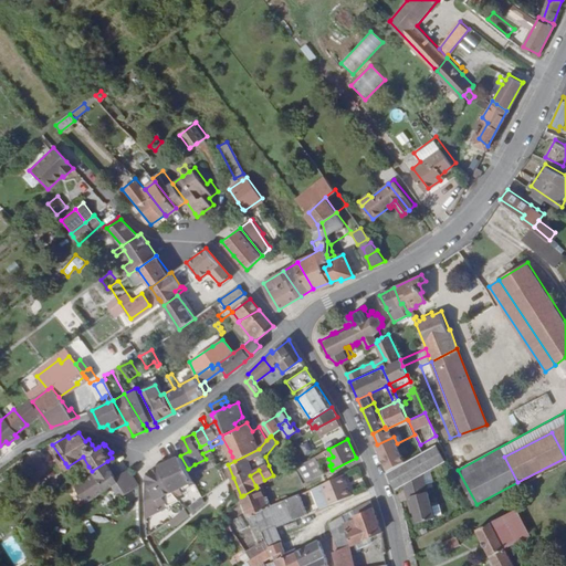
[(389,471),(398,488),(406,483),(422,473),(448,459),(440,442),(389,471)]
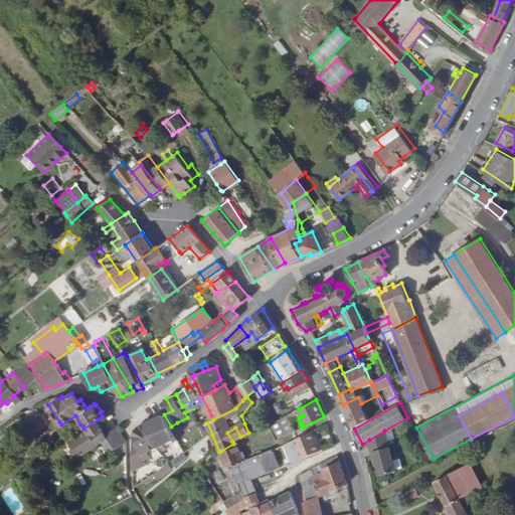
[(54,424),(59,421),(47,404),(40,409),(43,413),(45,411),(54,424)]
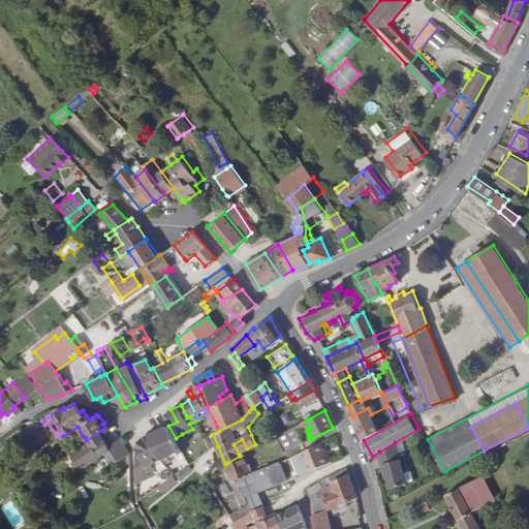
[(305,430),(307,429),(311,427),(307,419),(301,423),(305,430)]
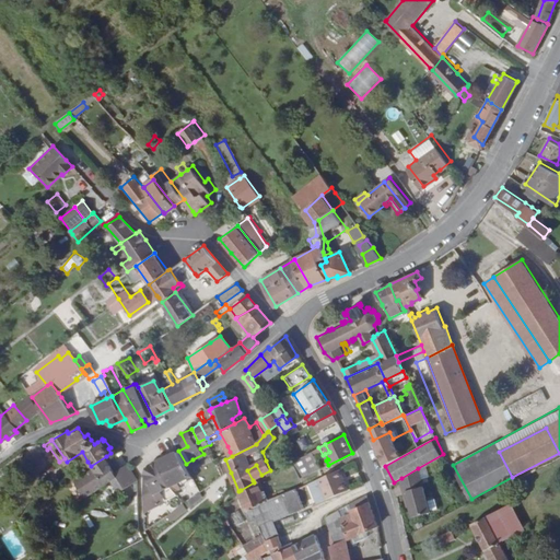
[(218,458),(220,457),(230,452),(228,446),(214,453),(218,458)]
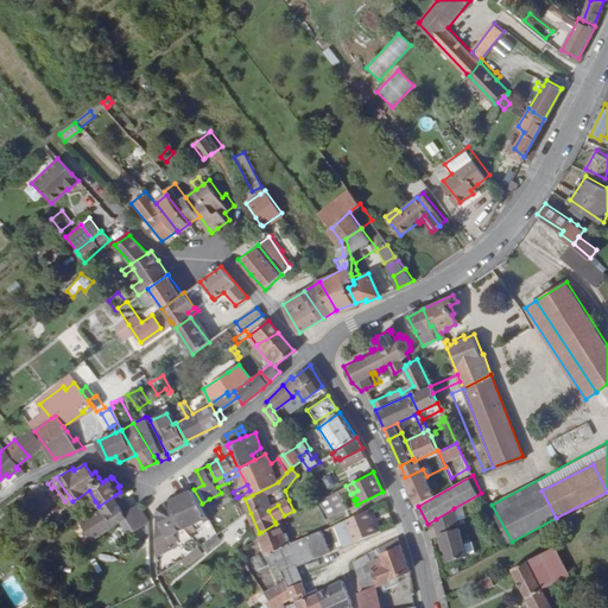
[(184,526),(185,527),(198,520),(208,515),(202,504),(194,489),(184,493),(166,505),(170,512),(175,510),(184,526)]
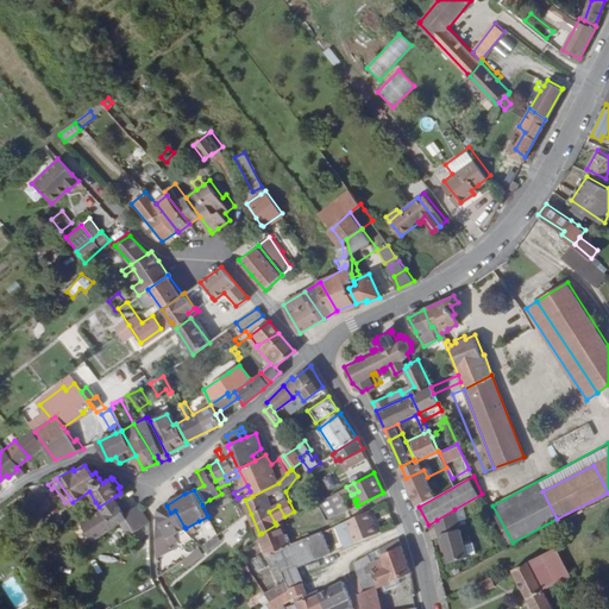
[(332,515),(351,507),(341,490),(320,501),(327,516),(332,515)]
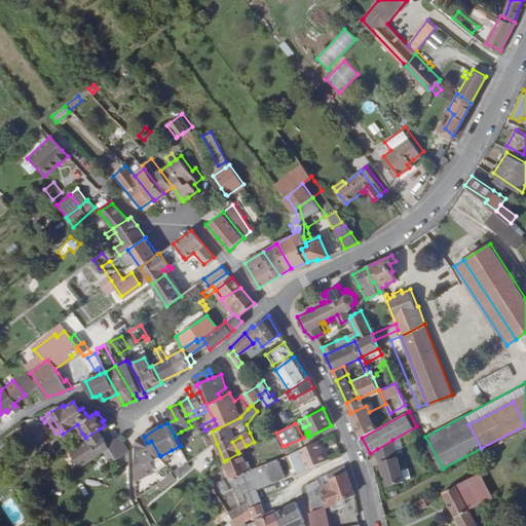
[(113,438),(104,425),(100,428),(108,442),(113,438)]
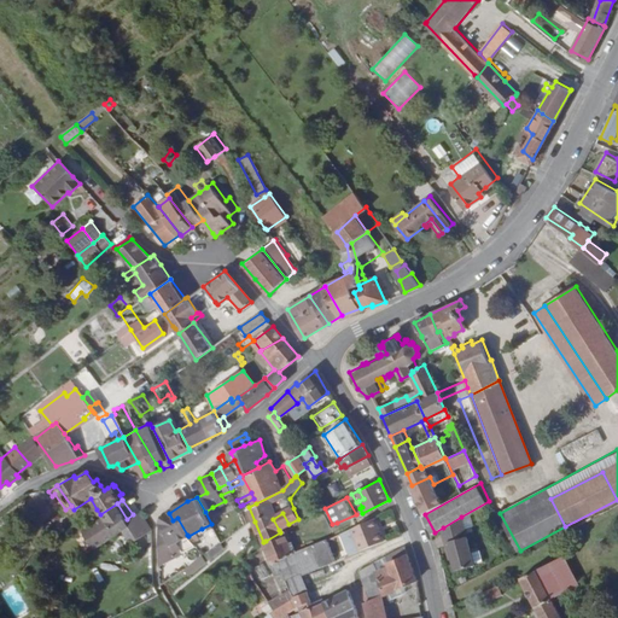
[(155,529),(141,509),(133,514),(127,519),(117,503),(100,514),(103,517),(83,530),(94,546),(126,525),(135,541),(155,529)]
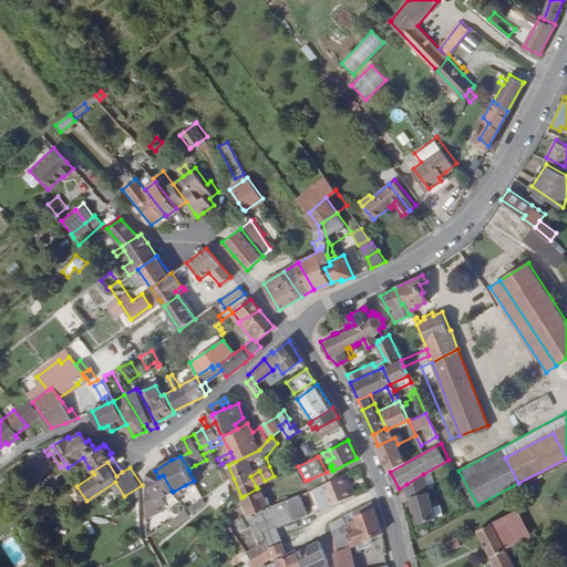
[(188,470),(194,481),(202,476),(195,465),(188,470)]
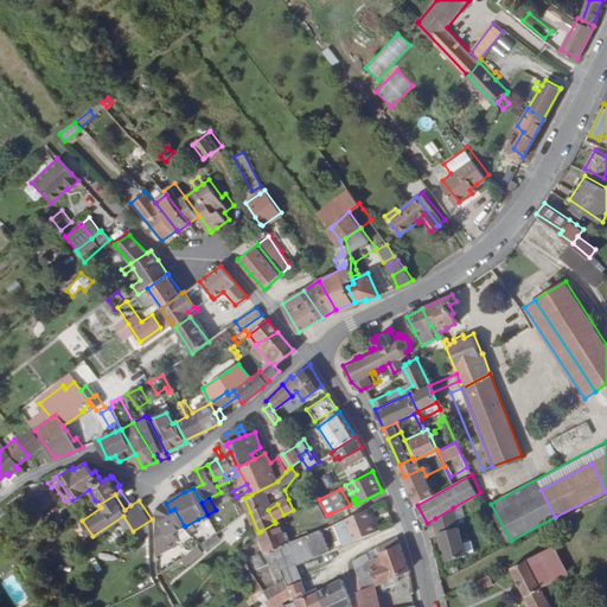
[(158,515),(161,521),(174,545),(185,540),(180,529),(185,526),(184,525),(174,509),(170,511),(166,504),(160,508),(158,515)]
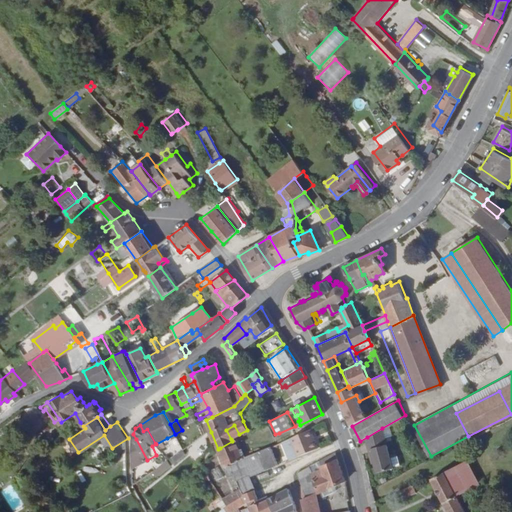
[(226,430),(231,439),(234,437),(237,435),(239,434),(234,425),(226,430)]
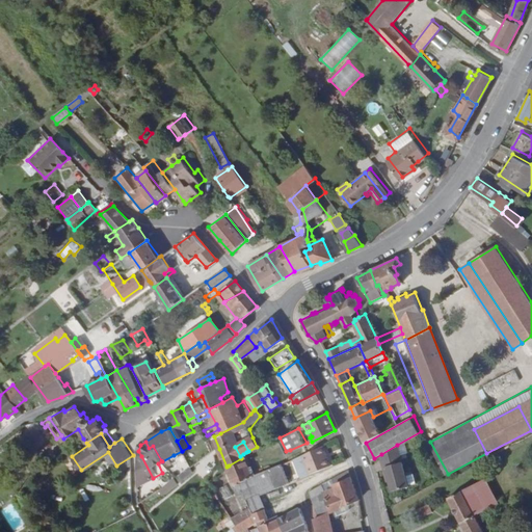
[(301,454),(309,470),(313,469),(322,468),(329,463),(321,445),(310,450),(301,454)]
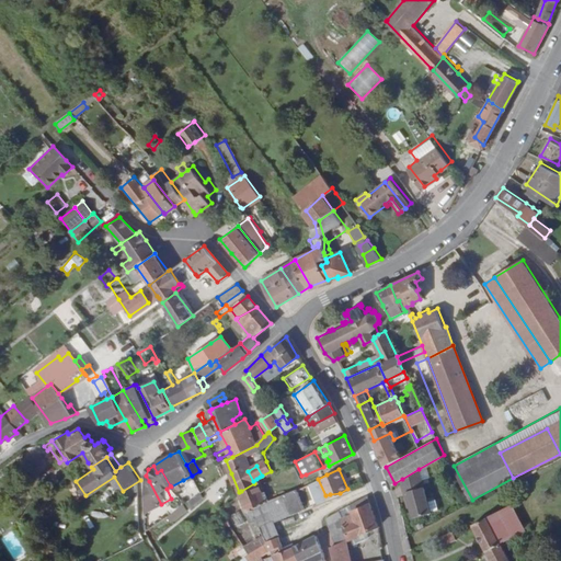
[(419,469),(402,479),(405,491),(408,491),(411,504),(413,515),(431,510),(424,487),(422,488),(420,478),(424,477),(423,473),(420,474),(419,469)]
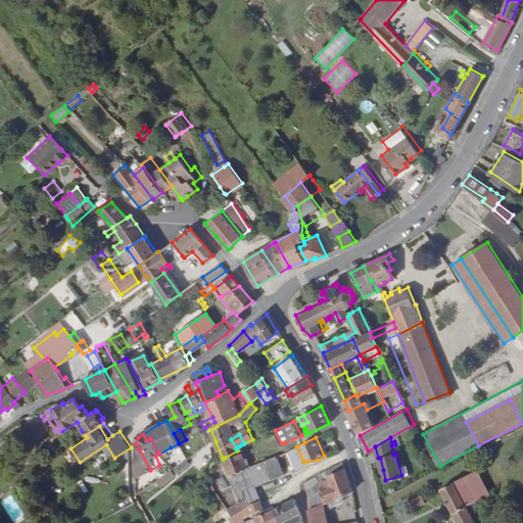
[(179,443),(171,447),(174,453),(182,448),(179,443)]
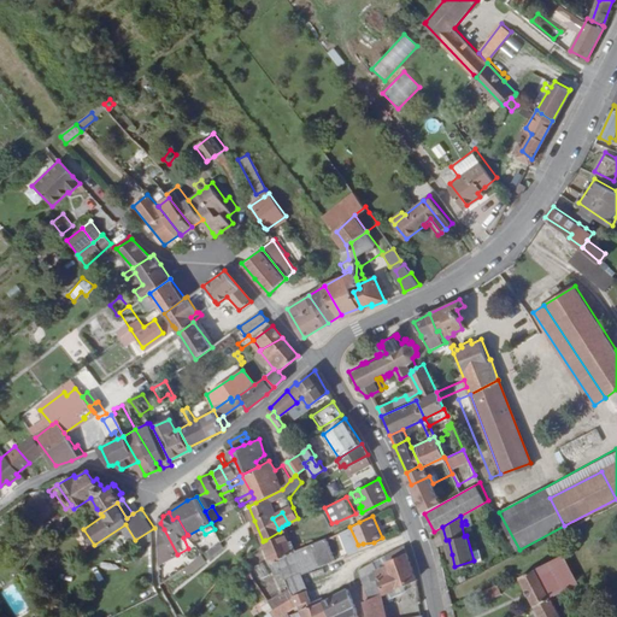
[(177,554),(164,529),(160,532),(162,564),(177,554)]
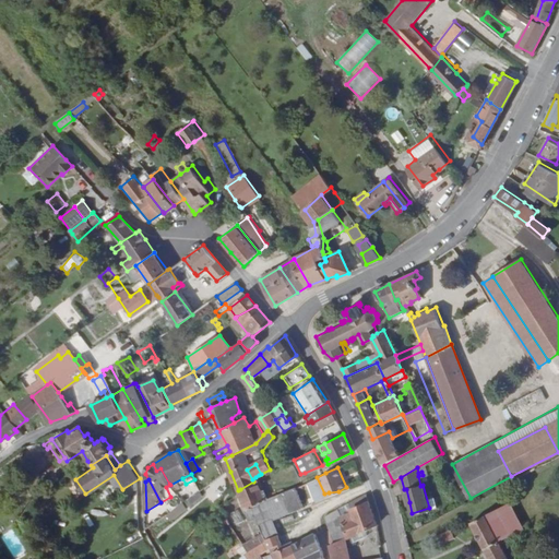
[(240,489),(238,490),(246,509),(252,506),(263,500),(262,499),(258,488),(256,485),(253,482),(240,489)]
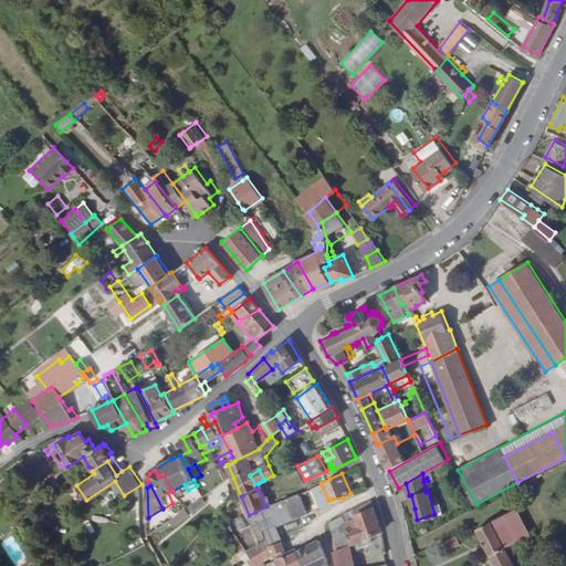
[(286,496),(283,498),(293,516),(307,511),(300,493),(299,491),(286,496)]
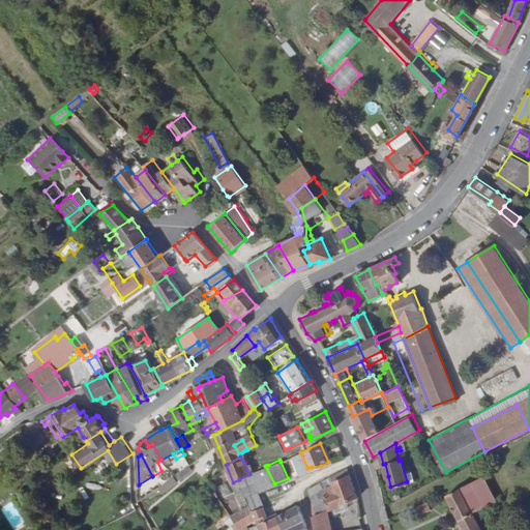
[(249,474),(239,479),(254,511),(264,506),(262,502),(257,491),(262,489),(274,483),(265,466),(249,474)]
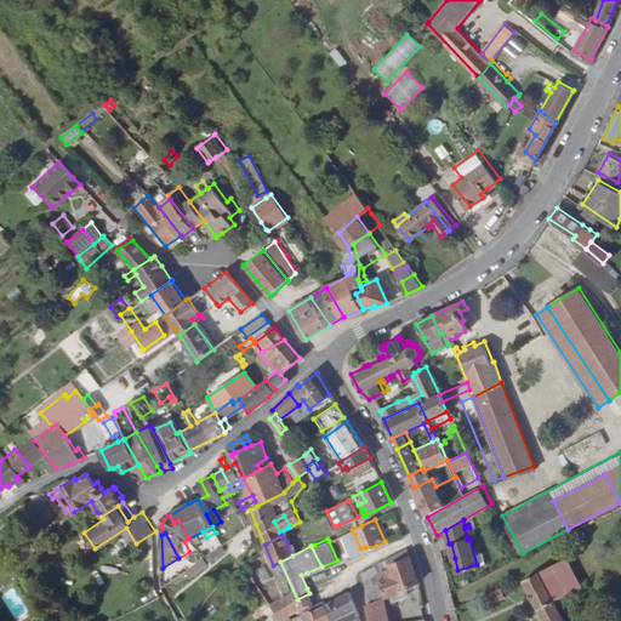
[(368,605),(371,620),(387,620),(381,599),(387,597),(403,590),(417,582),(405,546),(360,570),(365,581),(383,573),(386,579),(383,580),(385,582),(369,591),(374,603),(368,605)]
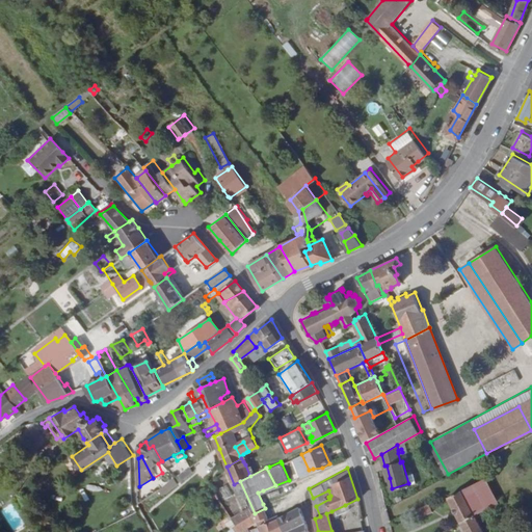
[(474,483),(461,490),(475,513),(486,507),(474,483)]
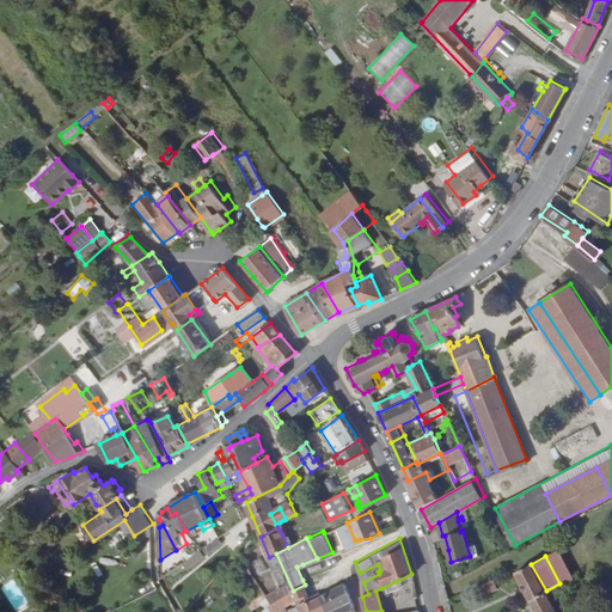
[(179,557),(160,570),(161,579),(182,563),(179,557)]
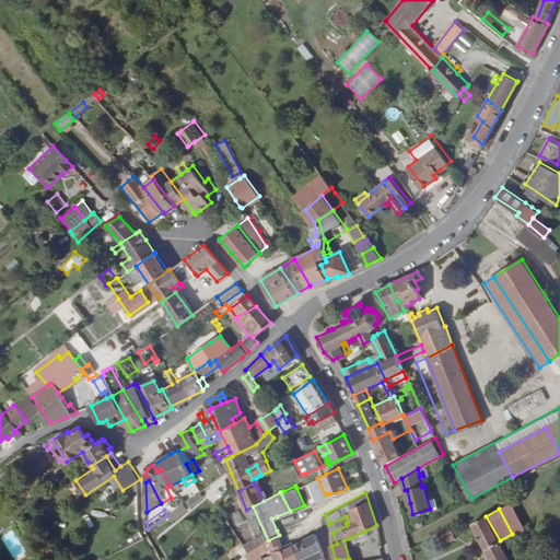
[(237,511),(230,514),(236,526),(244,522),(237,511)]
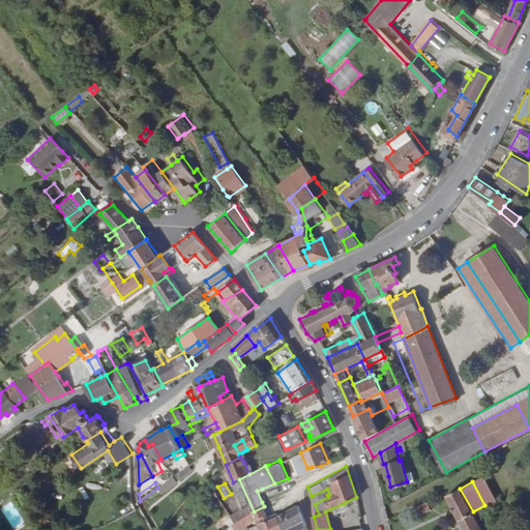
[(314,501),(315,504),(328,497),(327,495),(329,494),(327,489),(312,496),(313,498),(314,501)]
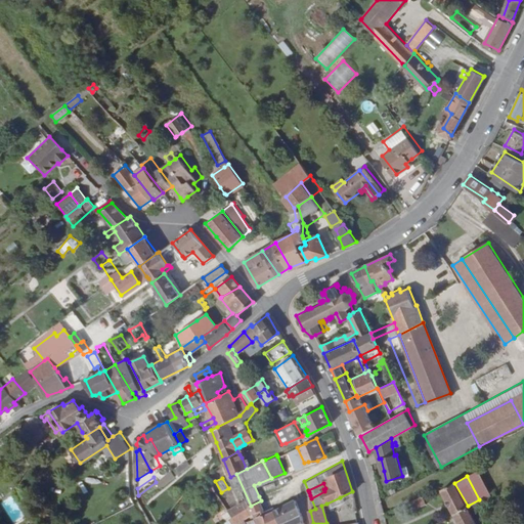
[(442,490),(454,514),(468,507),(468,506),(454,483),(442,490)]
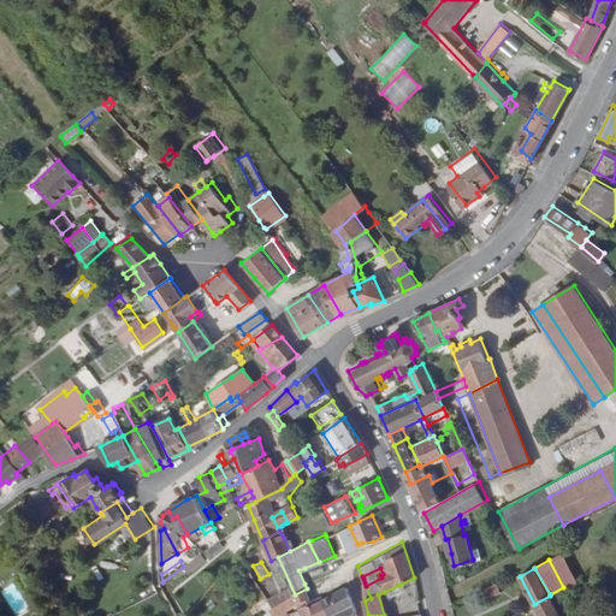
[(501,590),(497,582),(485,588),(489,594),(501,590)]
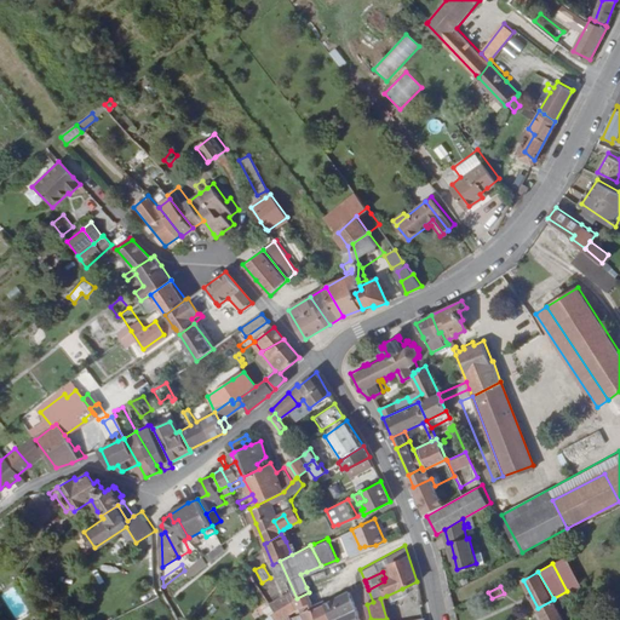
[(405,595),(402,589),(386,596),(390,604),(395,602),(394,600),(405,595)]
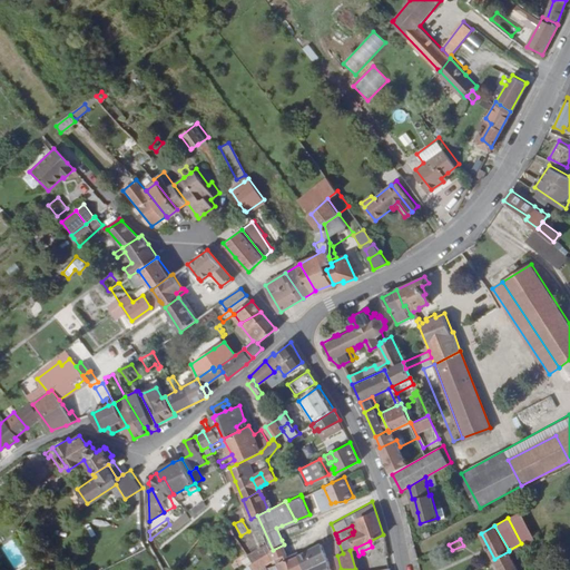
[(301,552),(305,569),(333,569),(322,542),(301,552)]
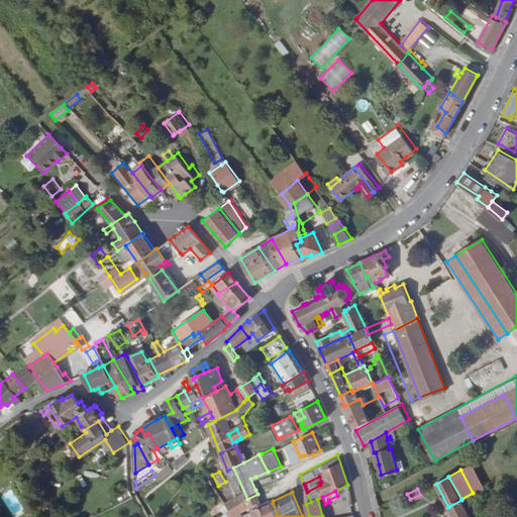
[(229,510),(228,511),(230,515),(250,505),(254,516),(277,516),(273,501),(272,501),(270,498),(261,502),(257,494),(247,499),(228,508),(229,510)]
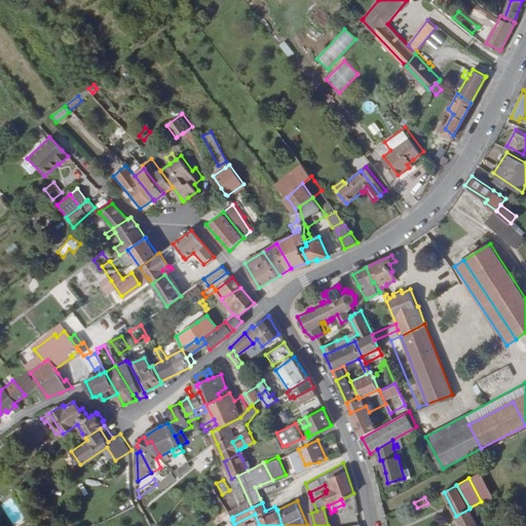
[(479,525),(472,512),(470,509),(456,516),(457,517),(461,525),(479,525)]
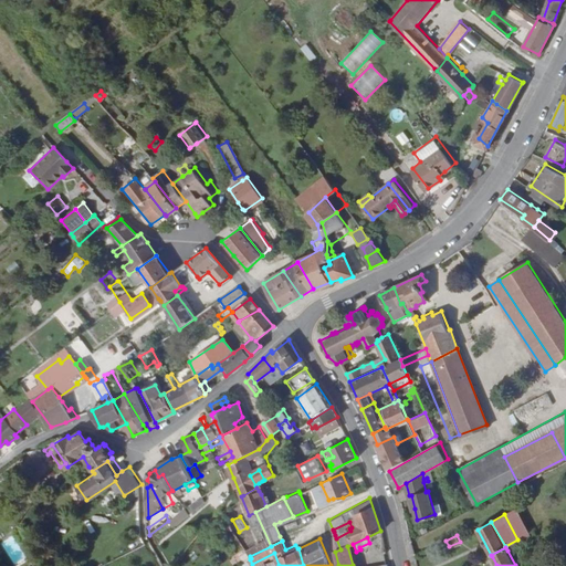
[(519,557),(523,565),(541,565),(533,549),(519,557)]
